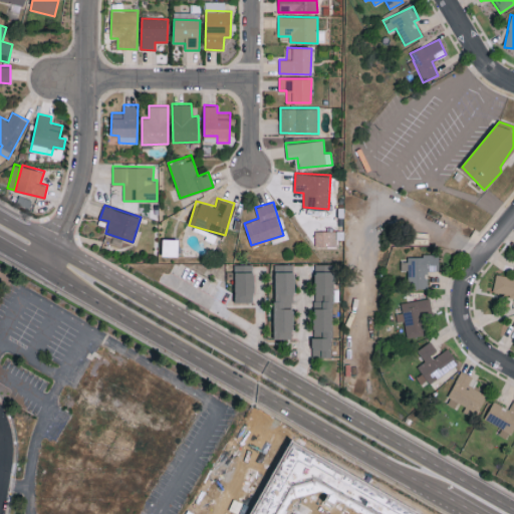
[(329,230),(315,230),(315,245),(329,246),(329,230)]
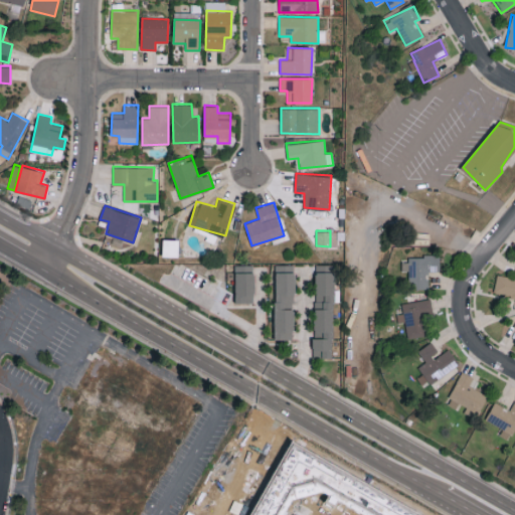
[(440,272),(440,256),(401,256),(401,271),(408,271),(408,288),(427,288),(427,272),(440,272)]
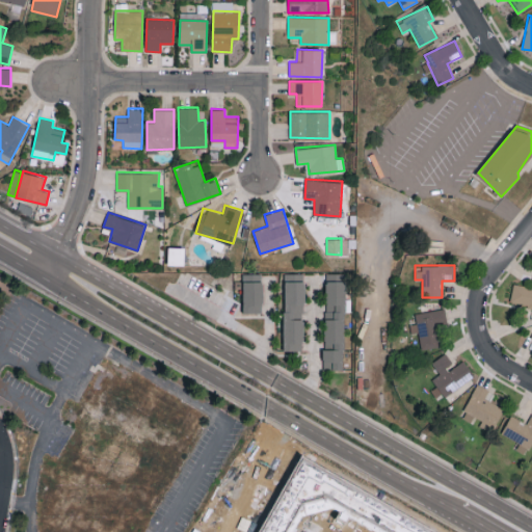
[(285,349),(304,349),(303,272),(284,272),(285,349)]
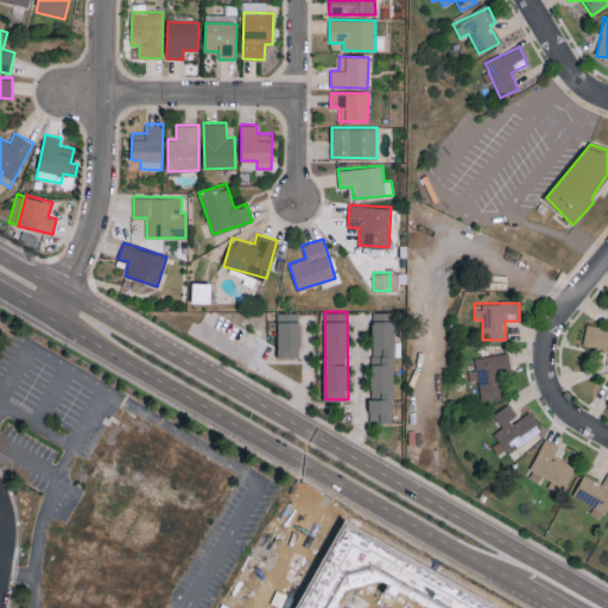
[(371,420),(392,420),(393,311),(372,311),(371,420)]
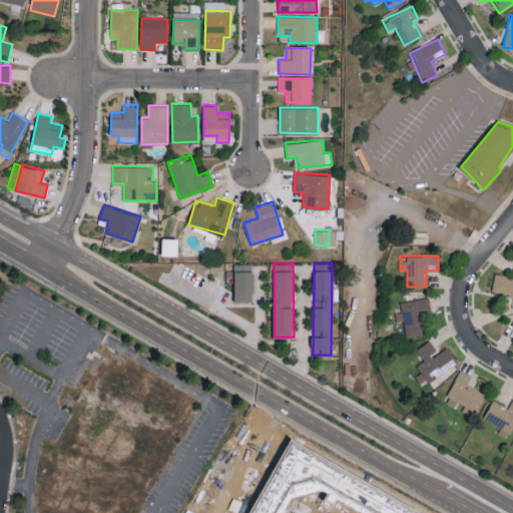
[(233,301),(252,301),(252,264),(233,264),(233,301)]
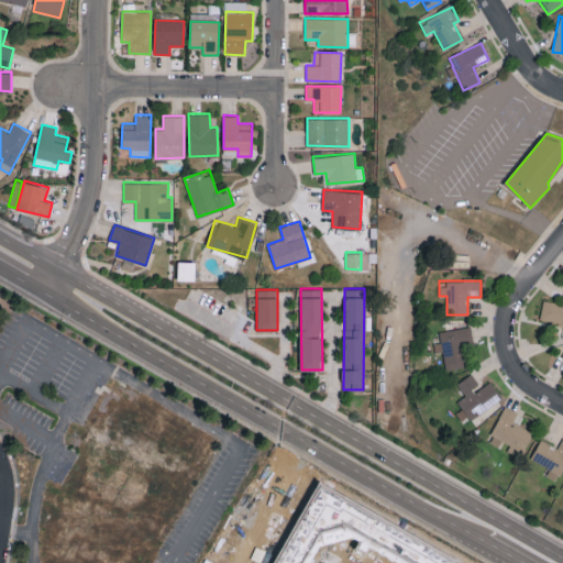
[(539,321),(562,323),(562,300),(562,302),(542,299),(539,321)]
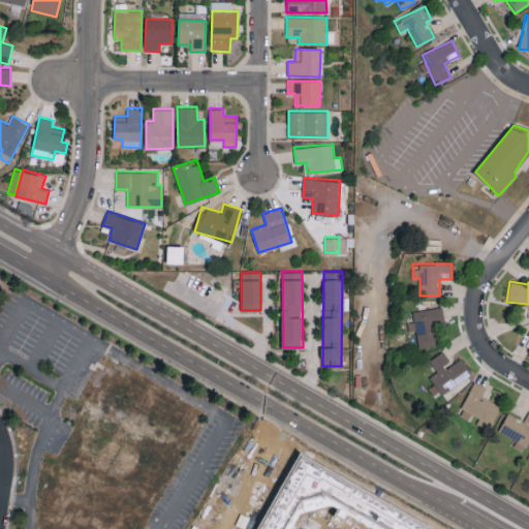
[(416,330),(417,346),(438,344),(436,325),(444,324),(442,307),(412,310),(413,321),(407,321),(408,331),(416,330)]
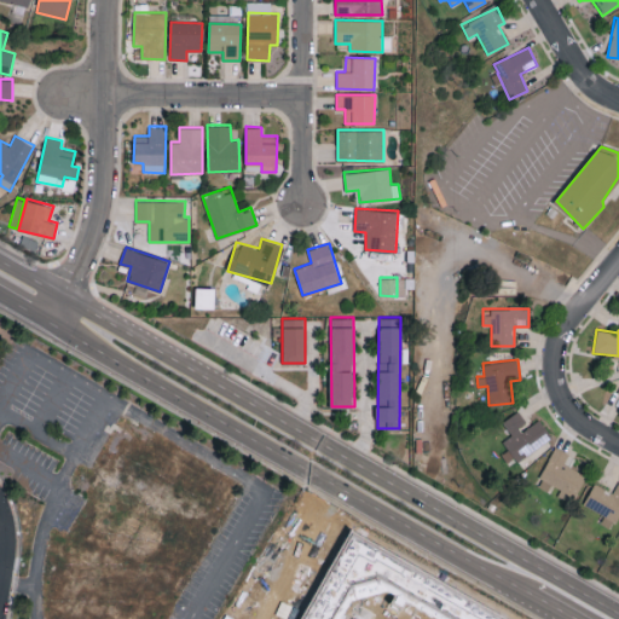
[(553,438),(539,418),(527,426),(518,410),(503,421),(512,435),(504,440),(516,461),(553,438)]
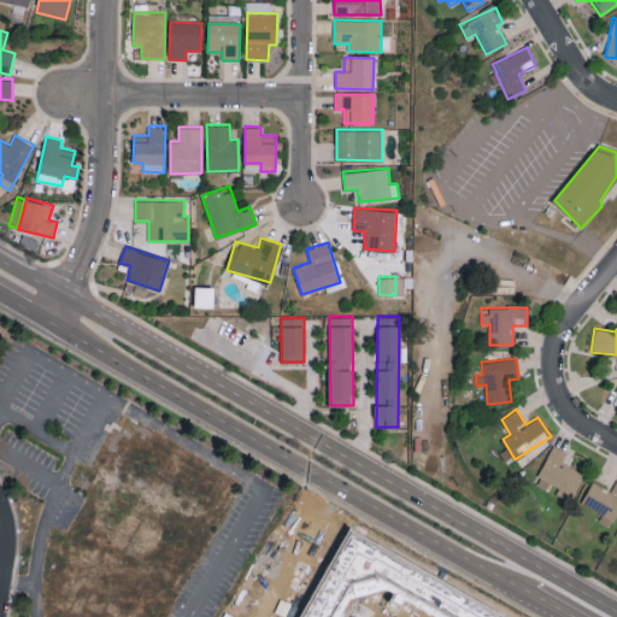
[(444,429),(432,429),(430,451),(444,452),(444,429)]
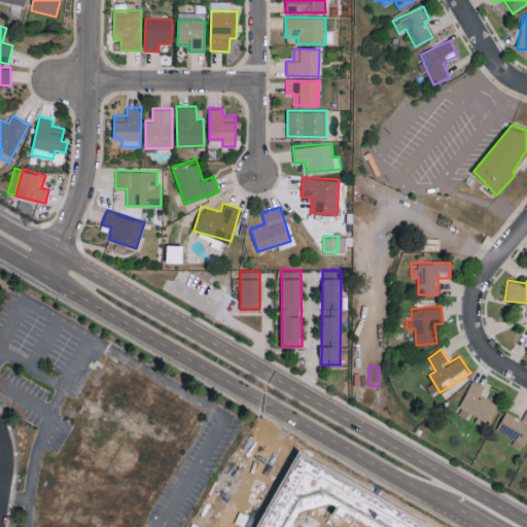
[(457,413),(467,417),(467,416),(490,426),(500,405),(485,397),(489,388),(472,380),(457,413)]
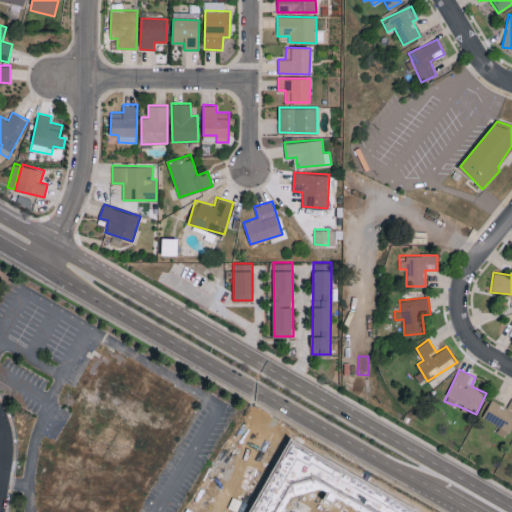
[(509,433),(511,427),(511,397),(507,407),(491,399),(481,419),(509,433)]
